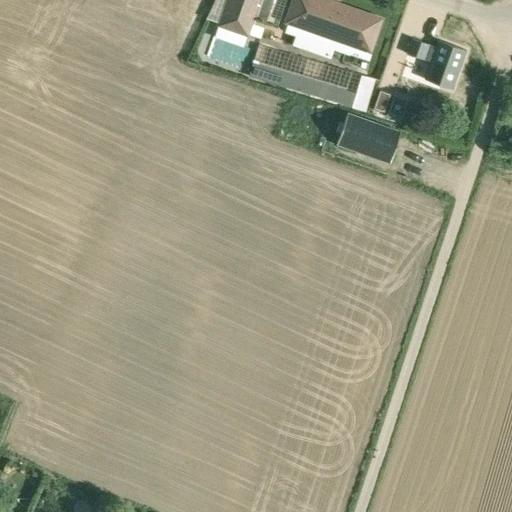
[(229,0),(221,23),(246,32),(256,0),(229,0)]
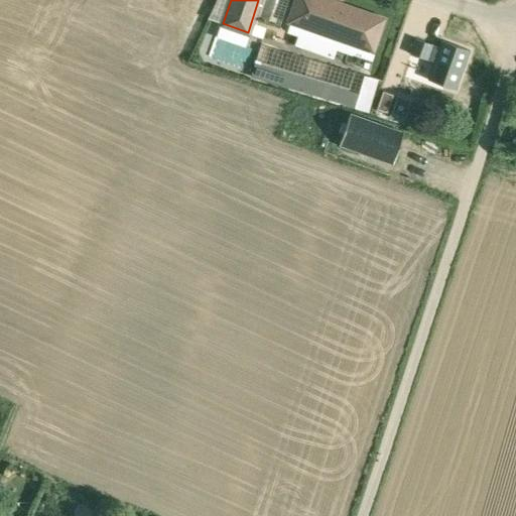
[(274,0),(264,0),(258,18),(267,21),(274,0)]
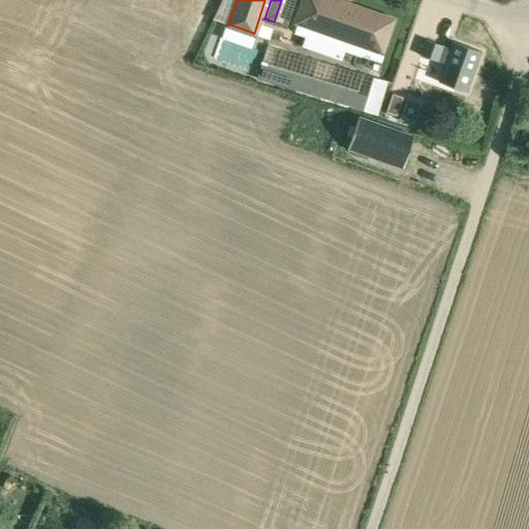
[(301,0),(293,23),(297,24),(308,28),(305,37),(303,44),(341,58),(344,49),(346,41),(384,55),(397,18),(350,1),(348,5),(339,2),(340,0),(301,0)]
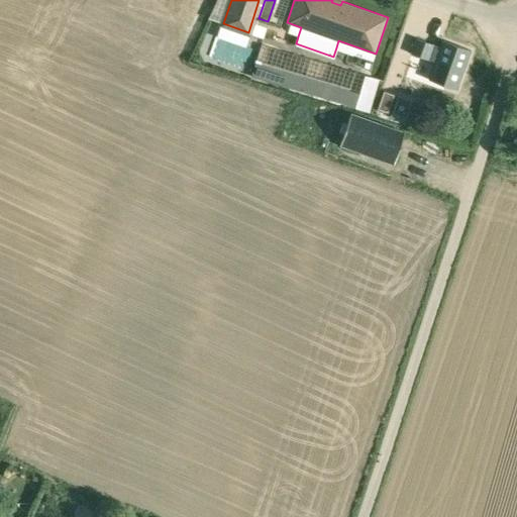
[(458,87),(473,47),(443,37),(441,43),(435,41),(418,34),(412,49),(436,59),(429,76),(458,87)]
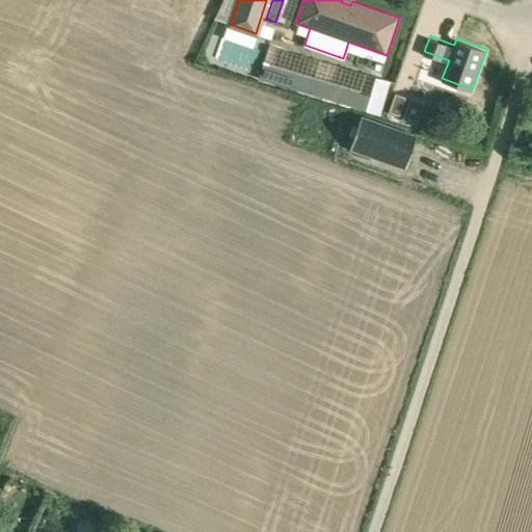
[(259,77),(367,110),(377,79),(320,61),(315,77),(310,75),(315,59),(269,46),(259,77)]
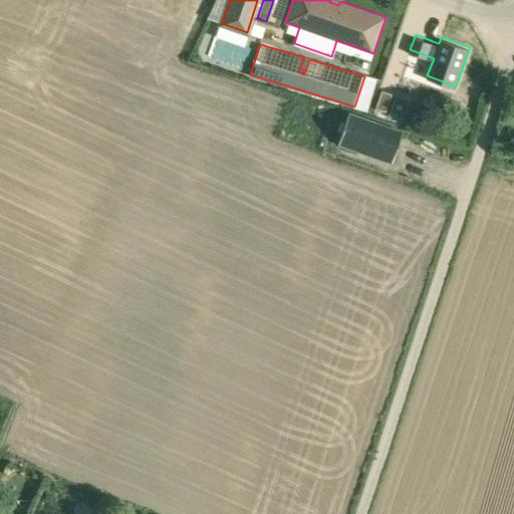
[(367,109),(376,79),(364,76),(354,106),(367,109)]
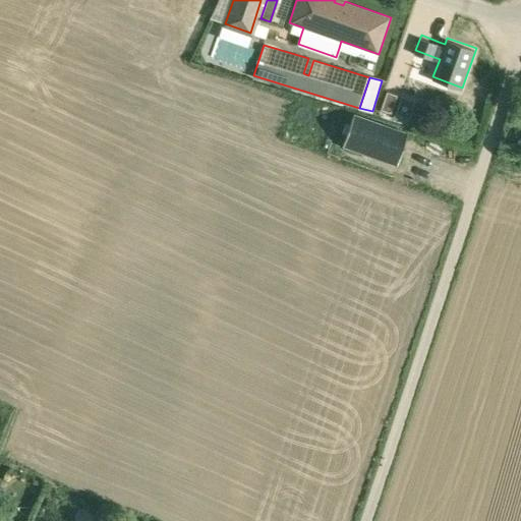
[(398,95),(387,92),(381,111),(392,114),(398,95)]
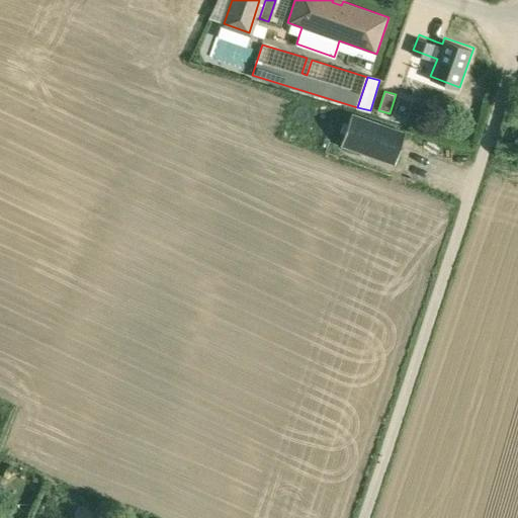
[(407,134),(352,113),(340,146),(394,166),(407,134)]
